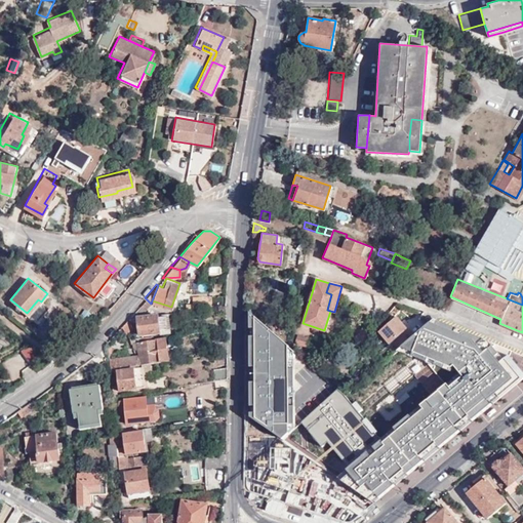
[(210,303),(225,303),(225,293),(210,293),(210,303)]
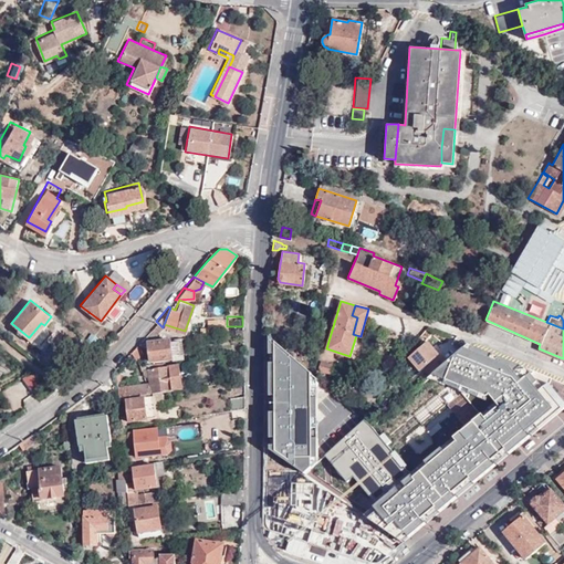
[(150,327),(155,333),(162,326),(156,321),(150,327)]
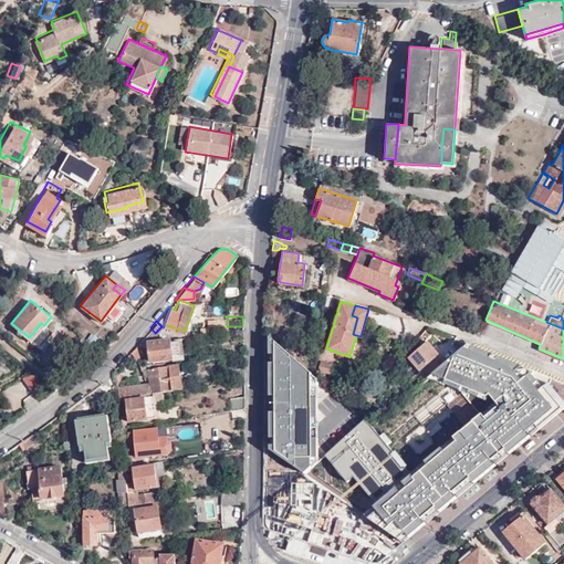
[(101,323),(92,331),(101,341),(108,333),(101,323)]
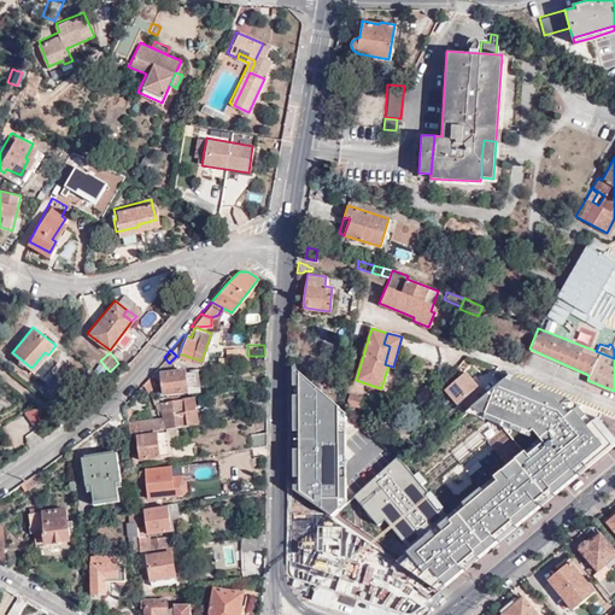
[(154,372),(160,372),(162,372),(169,363),(164,357),(153,369),(154,372)]
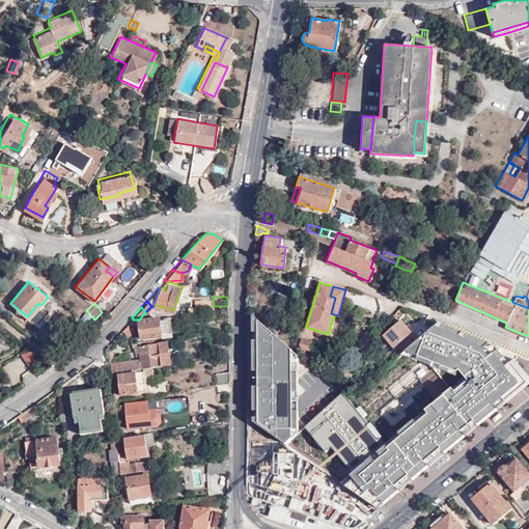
[(162,333),(162,336),(172,335),(170,314),(139,319),(138,319),(140,337),(162,333)]
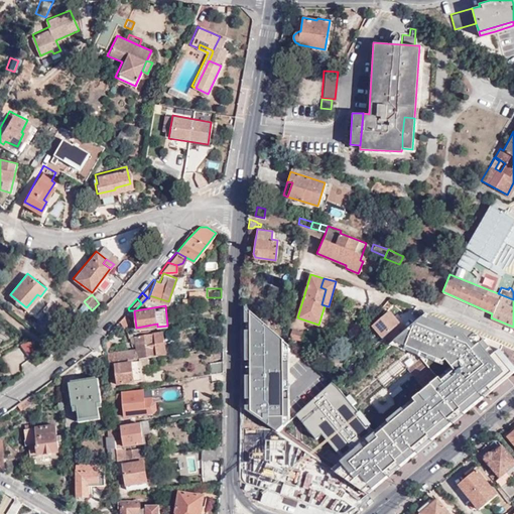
[(248,411),(275,430),(287,419),(287,344),(244,305),(245,381),(247,398),(248,411)]
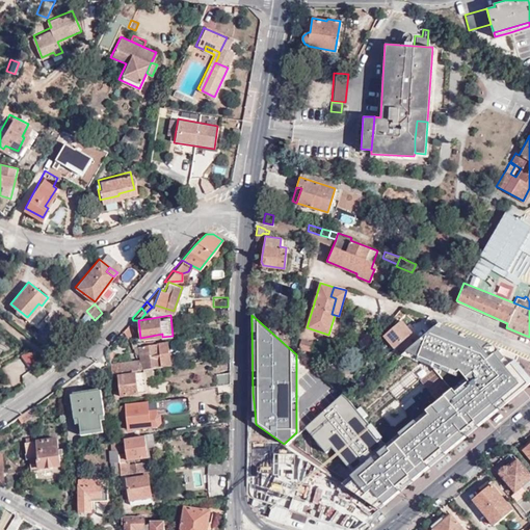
[(85,325),(75,316),(71,322),(80,330),(85,325)]
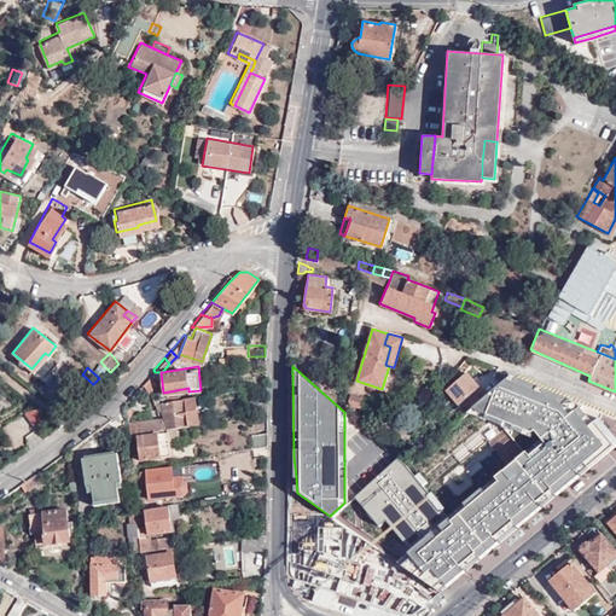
[(445,389),(458,404),(478,385),(465,371),(445,389)]
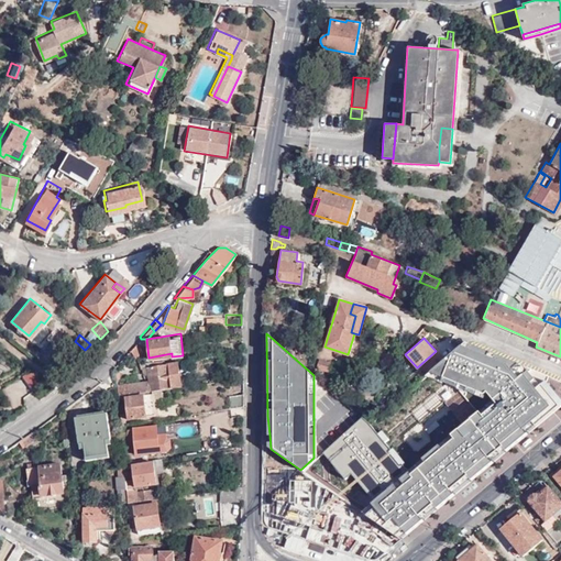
[(515,441),(560,403),(560,400),(545,381),(540,380),(542,373),(464,341),(443,359),(429,371),(427,373),(455,386),(477,411),(408,470),(402,463),(400,464),(388,450),(389,448),(383,441),(376,432),(369,422),(361,416),(321,451),(332,464),(334,462),(340,469),(344,465),(350,473),(373,501),(361,510),(364,513),(391,531),(402,516),(415,525),(501,453),(498,451),(508,442),(510,443),(513,443),(515,441)]
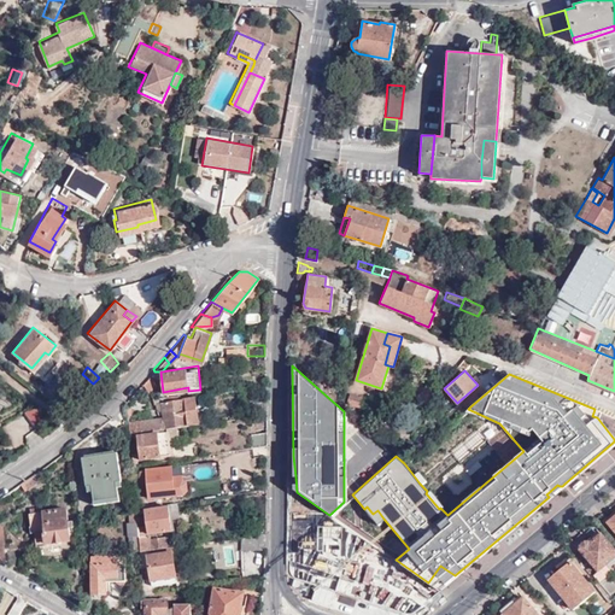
[(141,382),(147,390),(156,381),(148,375),(141,382)]
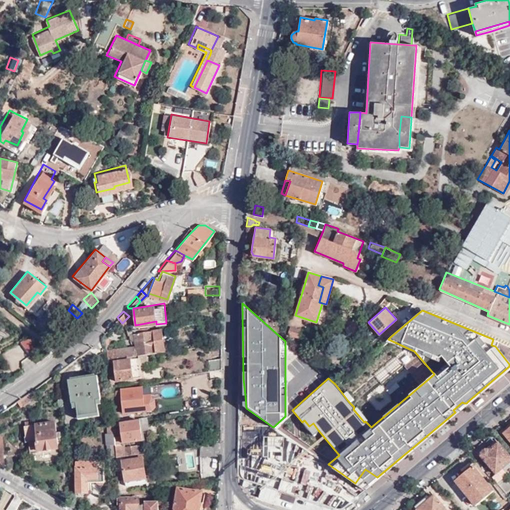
[(384,330),(390,337),(403,326),(397,319),(386,329),(384,330)]
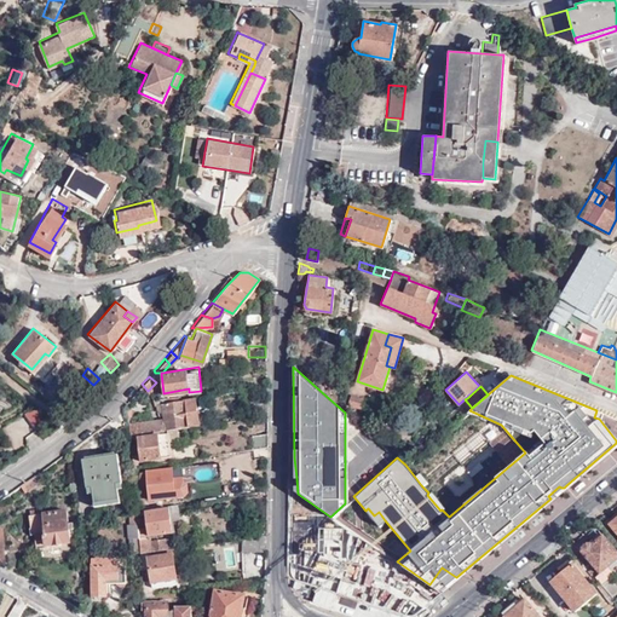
[(176,426),(199,422),(194,397),(180,398),(179,393),(153,397),(154,404),(162,403),(165,422),(159,424),(157,417),(138,421),(137,420),(127,421),(127,434),(166,428),(176,426)]
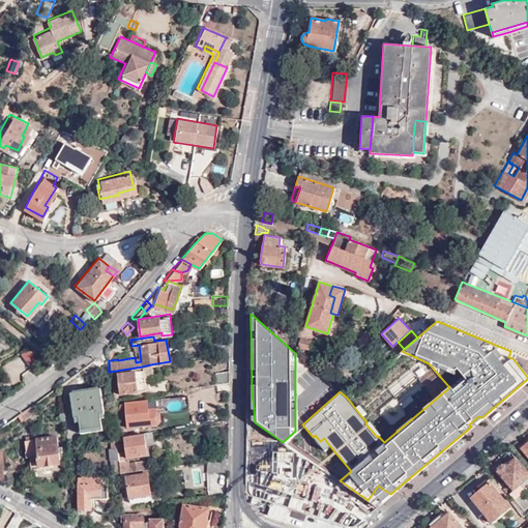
[(297,346),(308,348),(310,341),(299,338),(297,346)]
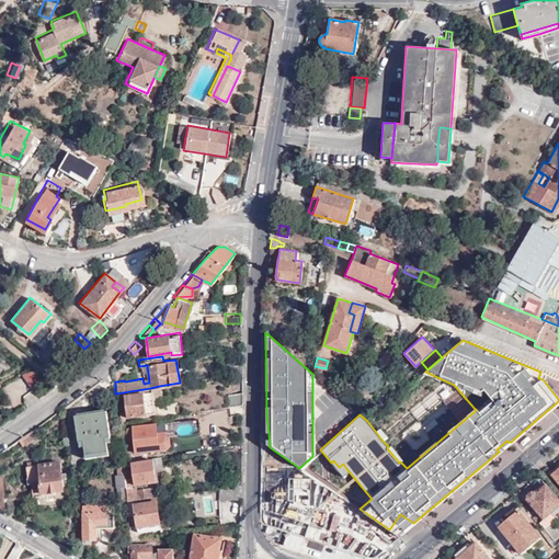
[(226,371),(241,367),(241,360),(225,362),(226,371)]
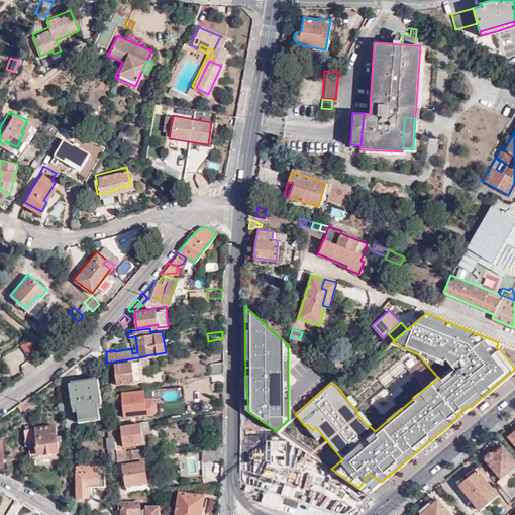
[(391,342),(392,342),(394,340),(388,333),(386,335),(387,336),(391,342)]
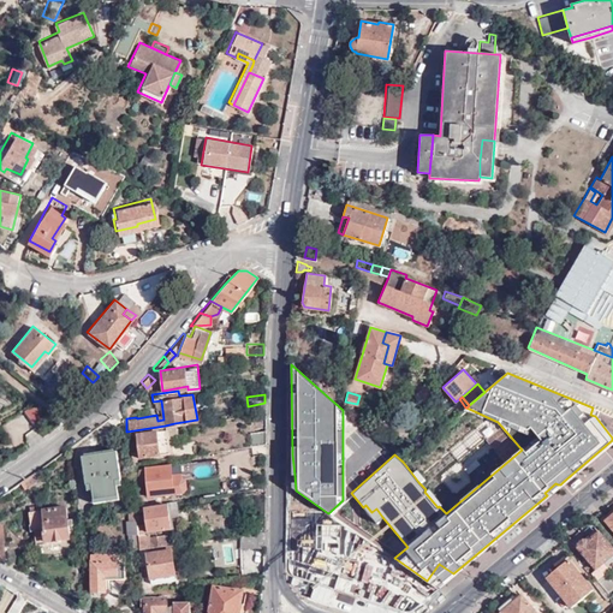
[(23,410),(33,423),(41,416),(31,403),(23,410)]
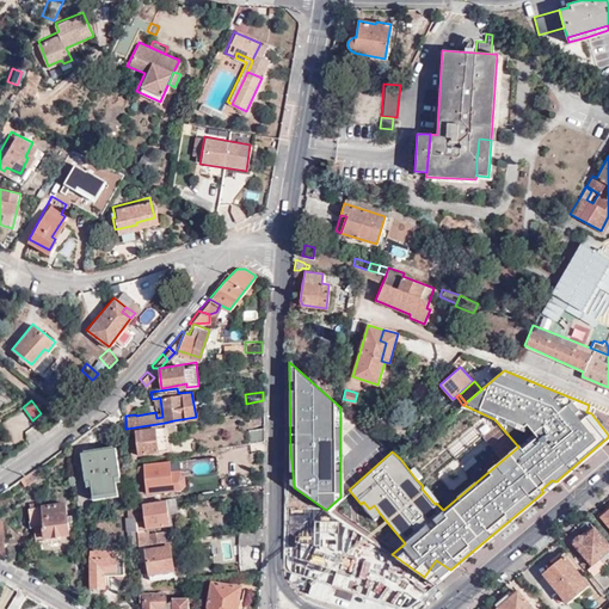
[(176,431),(173,420),(164,423),(166,432),(176,431)]
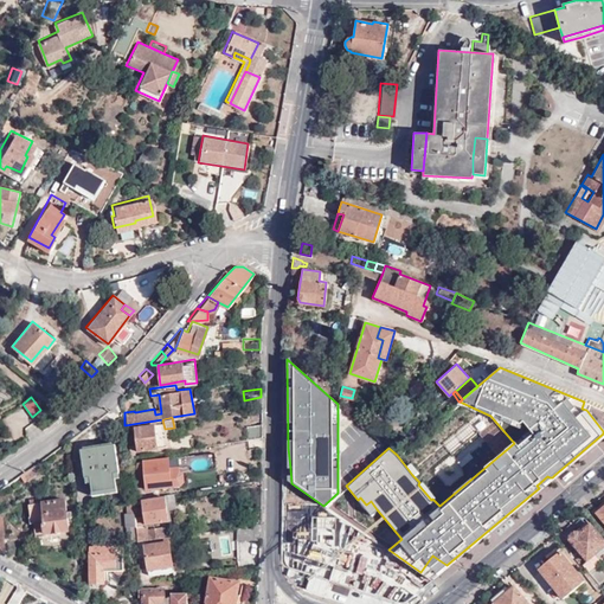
[(165,429),(162,419),(124,425),(124,428),(133,426),(136,450),(167,445),(165,429)]
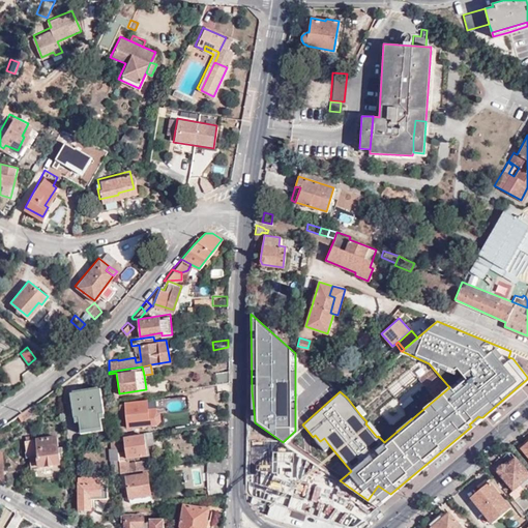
[(213,381),(228,380),(228,368),(213,370),(213,381)]
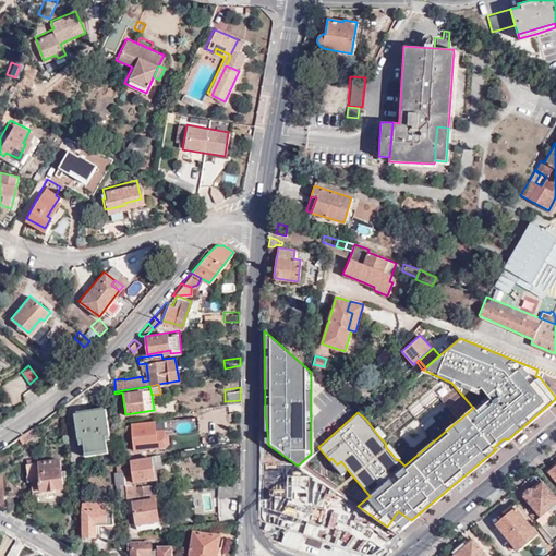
[(225,413),(240,411),(240,400),(225,401),(224,402),(225,413)]
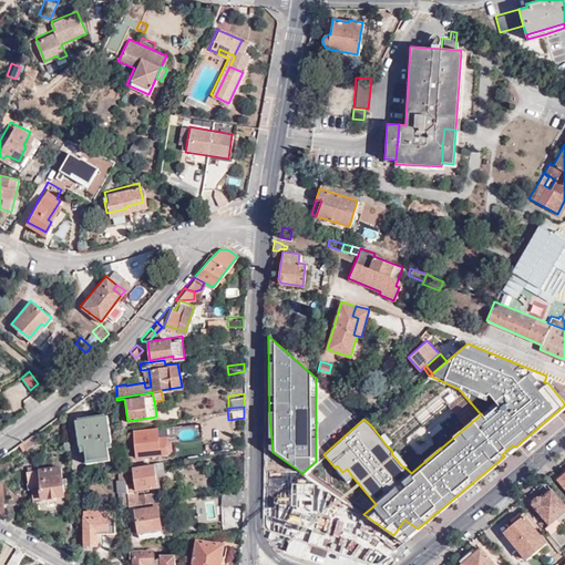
[(111,441),(106,414),(73,420),(78,447),(83,445),(85,460),(110,455),(108,442),(111,441)]
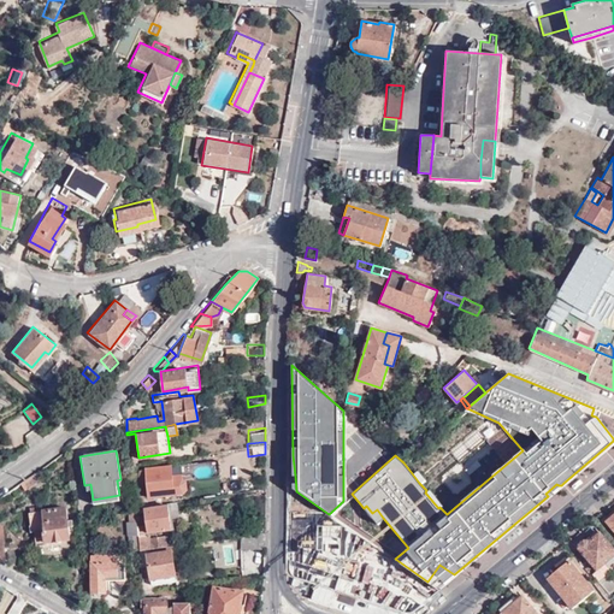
[(145,496),(147,495),(181,491),(184,486),(183,478),(181,476),(175,477),(173,472),(169,473),(167,464),(143,466),(143,467),(136,470),(137,479),(143,479),(145,494),(145,496)]
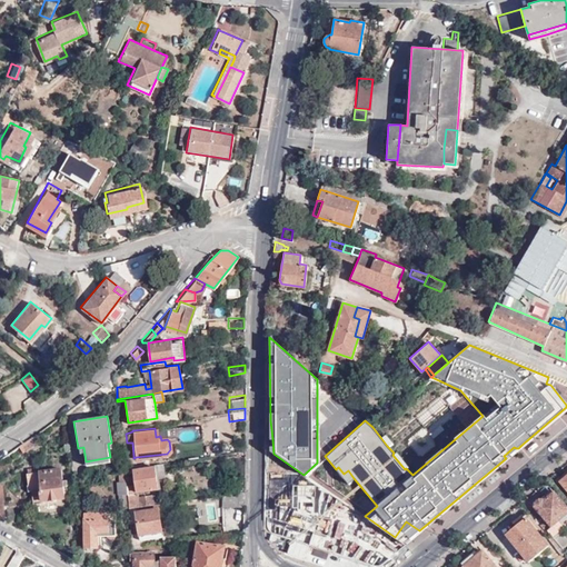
[(40,437),(37,431),(18,445),(21,450),(40,437)]
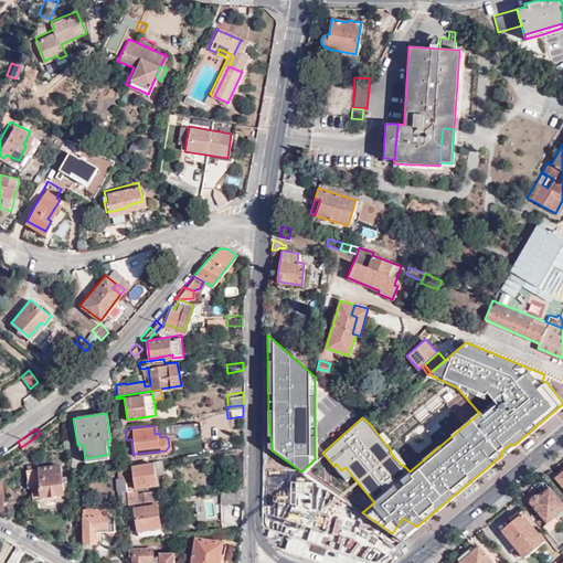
[(381,431),(378,434),(384,443),(389,439),(381,431)]
